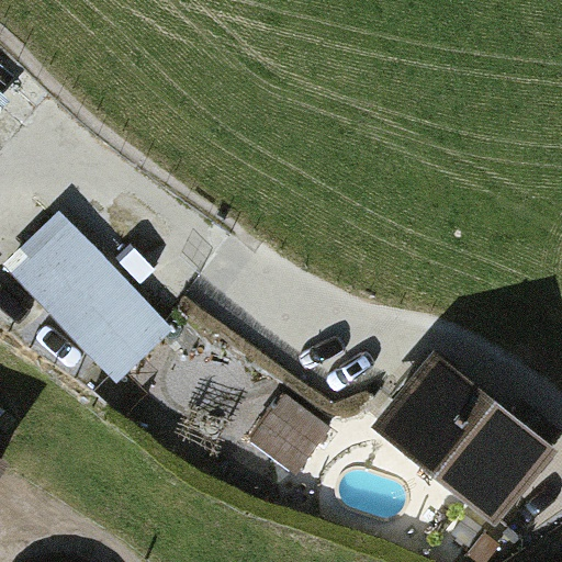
[(63,211),(7,263),(117,382),(173,329),(63,211)]
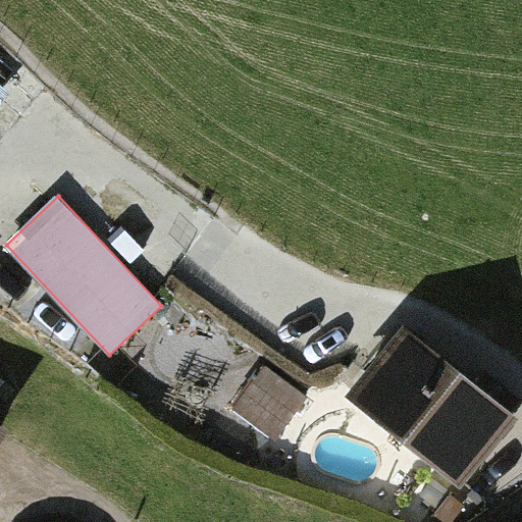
[(475,383),(403,325),(346,397),(462,490),(519,419),(512,413),(521,400),(485,371),(475,383)]
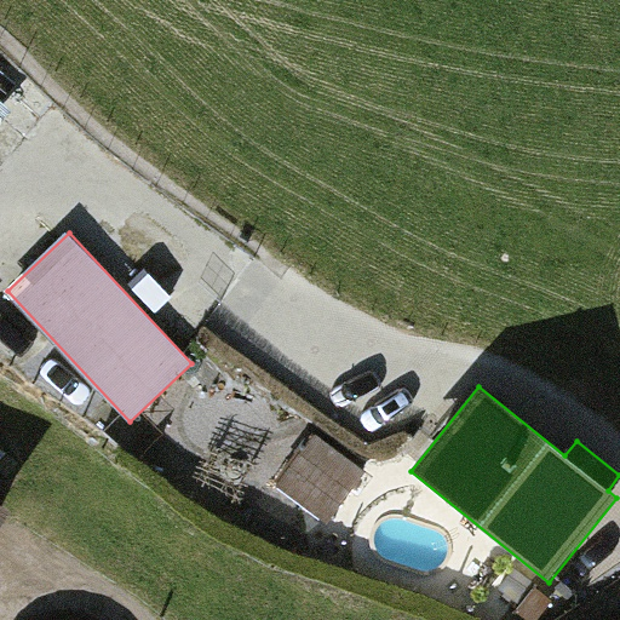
[(365,471),(314,435),(276,486),(327,522),(365,471)]
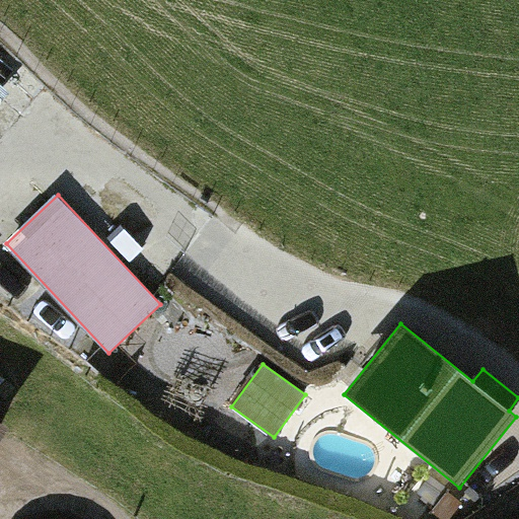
[(0,441),(8,430),(0,424),(0,441)]
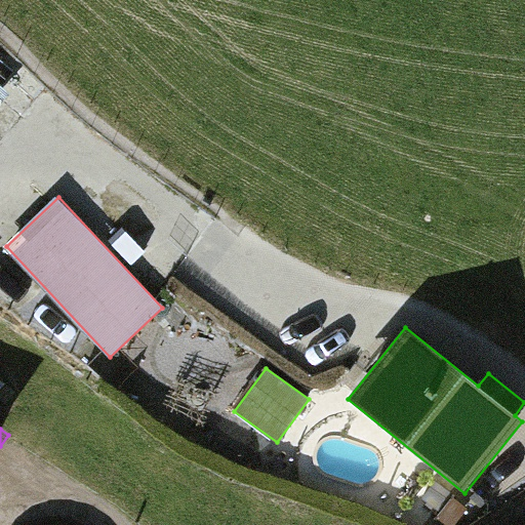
[(479,506),(431,475),(404,516),(418,524),(458,524),(471,518),(479,506)]
